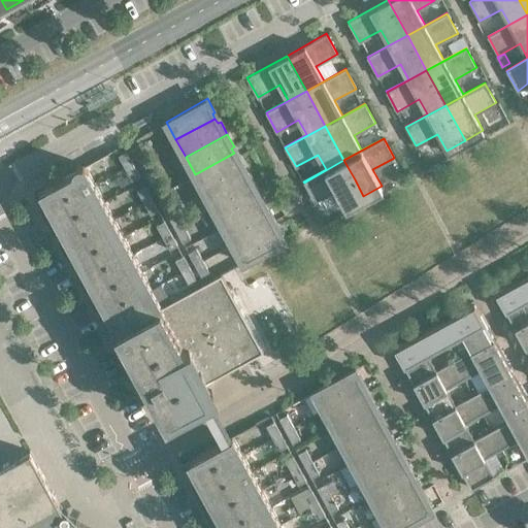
[(138,144),(131,149),(138,161),(145,157),(138,144)]
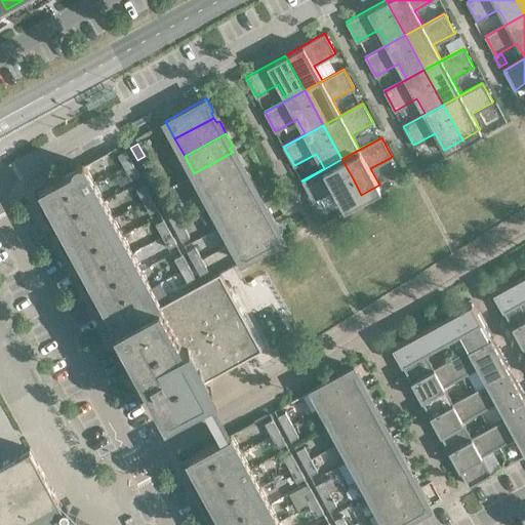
[(132,162),(125,151),(118,155),(124,166),(132,162)]
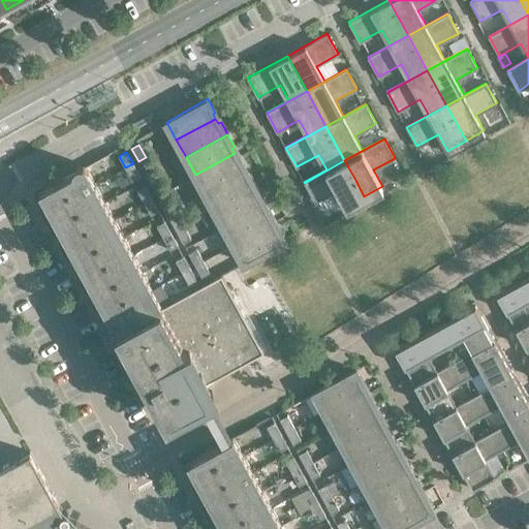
[(237,158),(235,153),(195,175),(205,192),(247,169),(240,157),(237,158)]
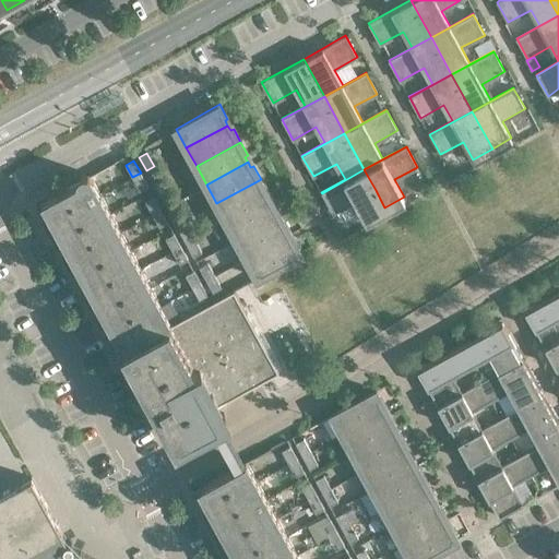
[(161,178),(154,166),(146,170),(153,183),(161,178)]
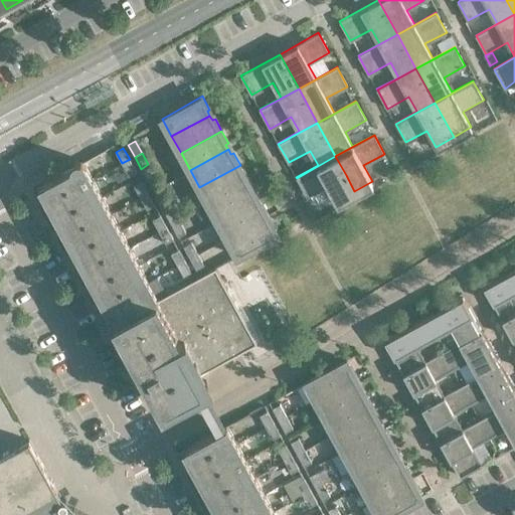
[(307,196),(328,185),(337,200),(354,191),(346,175),(335,156),(297,178),(307,196)]
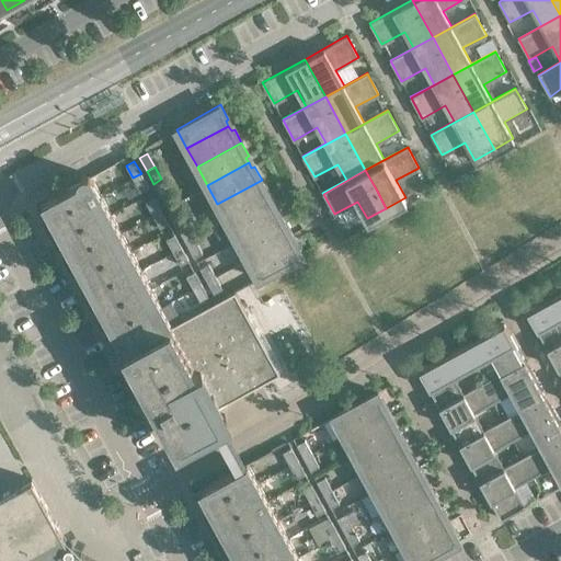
[(148,186),(141,173),(133,178),(139,191),(148,186)]
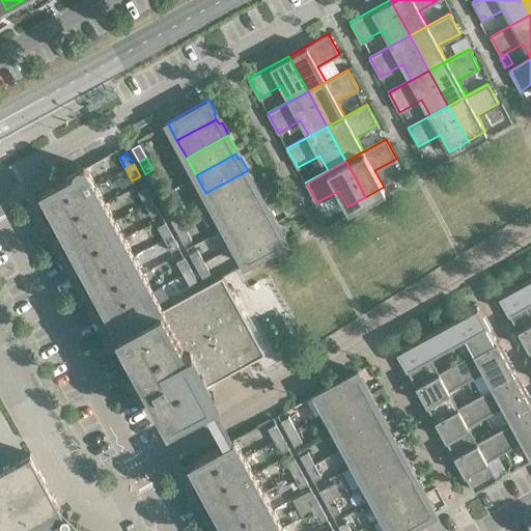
[(76,171),(43,190),(50,202),(53,201),(55,205),(53,206),(60,220),(62,219),(64,223),(62,224),(70,238),(72,236),(75,241),(72,242),(79,255),(82,253),(84,257),(81,259),(88,273),(91,271),(93,275),(90,277),(98,289),(101,288),(103,292),(101,295),(108,307),(110,306),(112,310),(110,311),(117,325),(119,324),(122,328),(119,329),(170,421),(222,393),(215,381),(264,353),(222,275),(163,307),(85,167),(85,166),(83,165),(81,165),(80,165),(79,165),(78,166),(77,166),(77,167),(76,168),(76,169),(76,170),(76,171)]
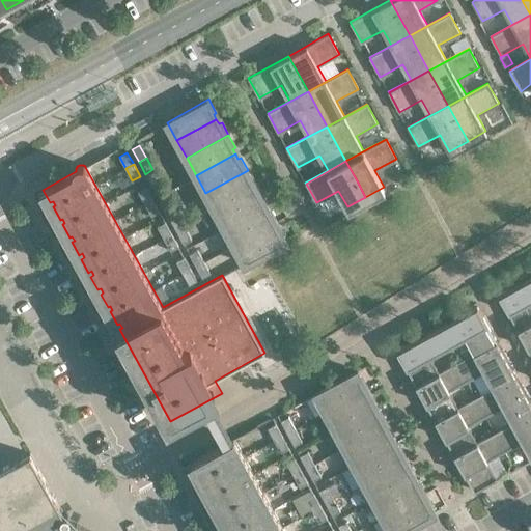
[(254,183),(248,170),(205,193),(215,211),(254,189),(252,184),(254,183)]
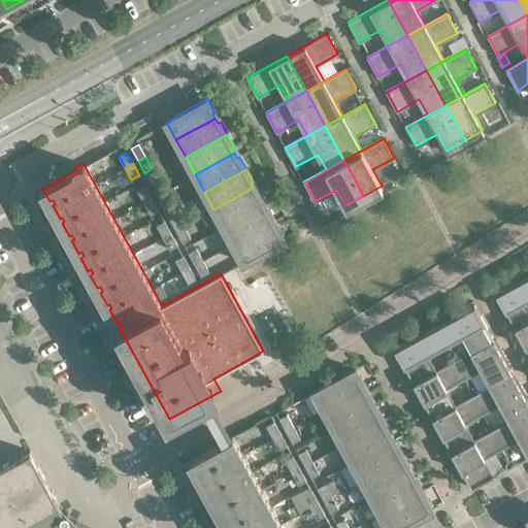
[(158,178),(150,183),(157,195),(164,191),(158,178)]
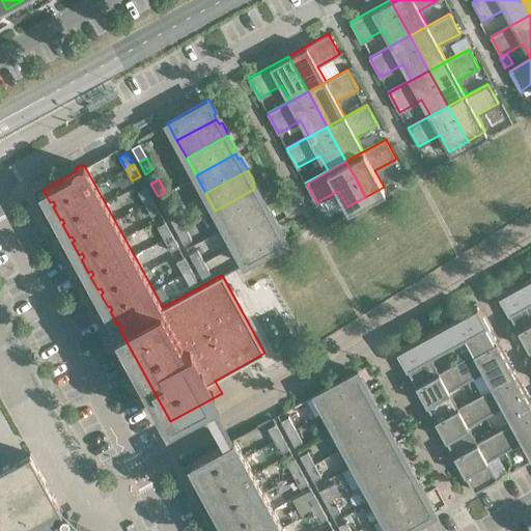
[(152,199),(145,187),(138,191),(144,203),(152,199)]
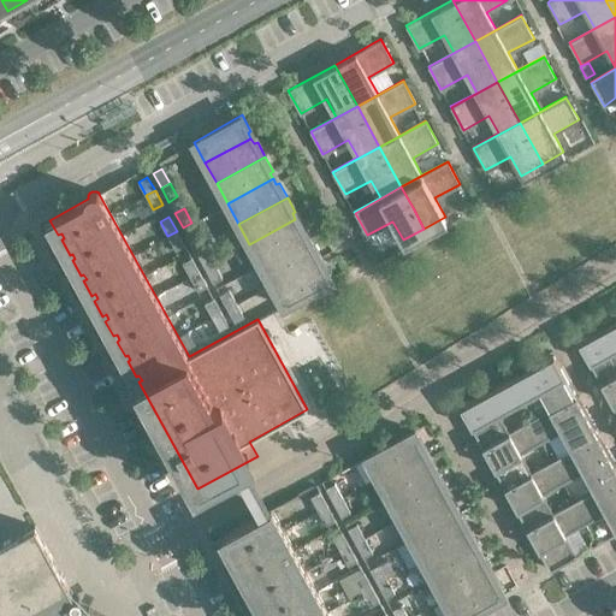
[(298,225),(295,219),(249,244),(260,265),(309,237),(301,223),(298,225)]
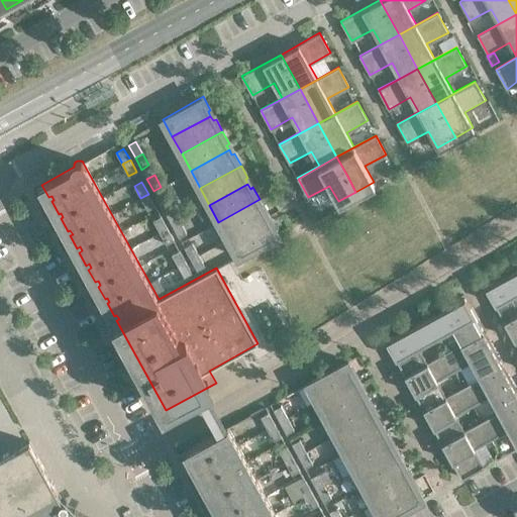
[(168,199),(161,187),(153,191),(160,203),(168,199)]
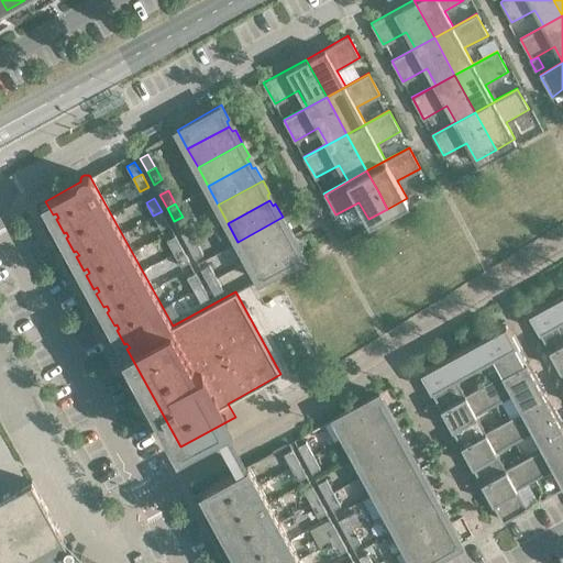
[(168,224),(162,211),(153,216),(161,229),(168,224)]
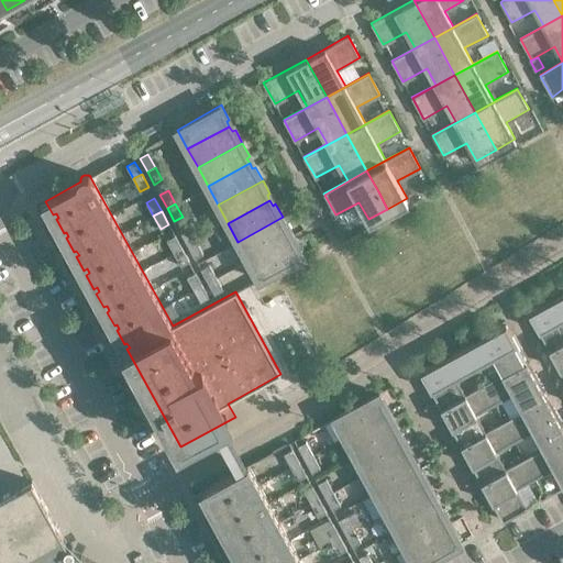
[(290,231),(283,217),(238,242),(249,261),(290,238),(287,232),(290,231)]
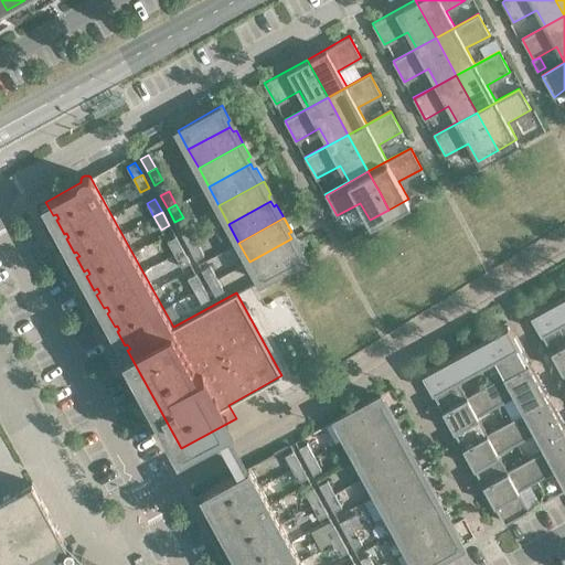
[(189,228),(181,233),(188,246),(196,242),(189,228)]
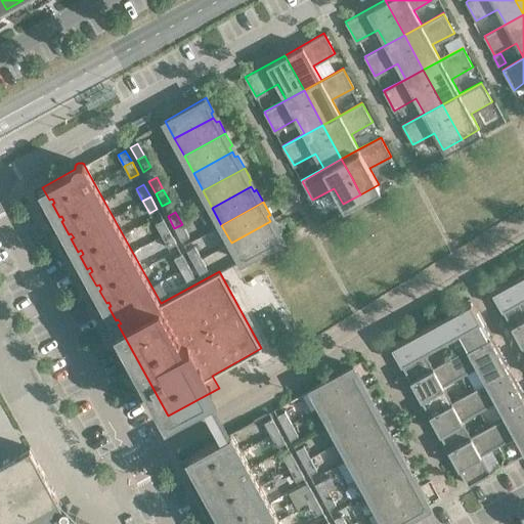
[(169,231),(163,219),(155,223),(162,235),(169,231)]
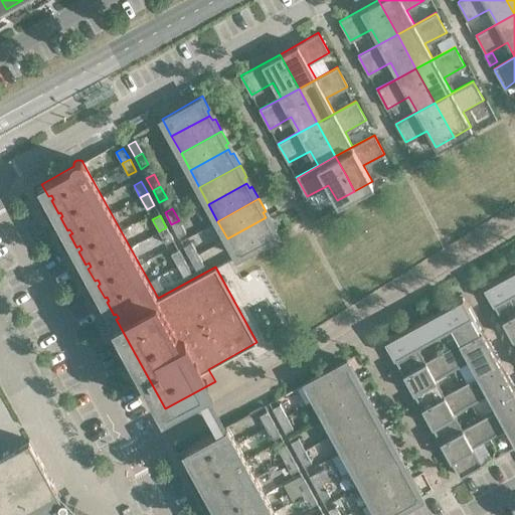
[(268,221),(266,217),(227,238),(236,255),(278,233),(271,220),(268,221)]
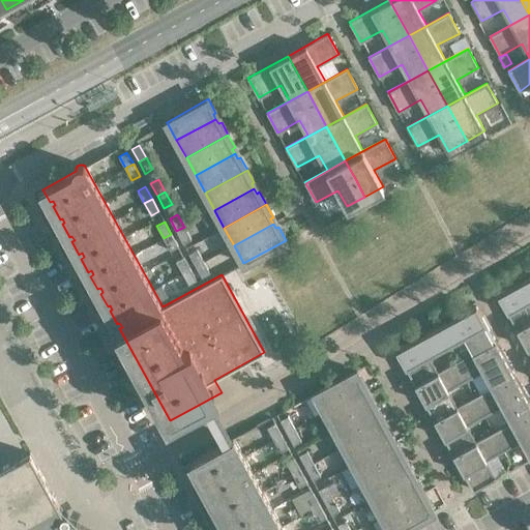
[(190,239),(184,227),(176,231),(183,243),(190,239)]
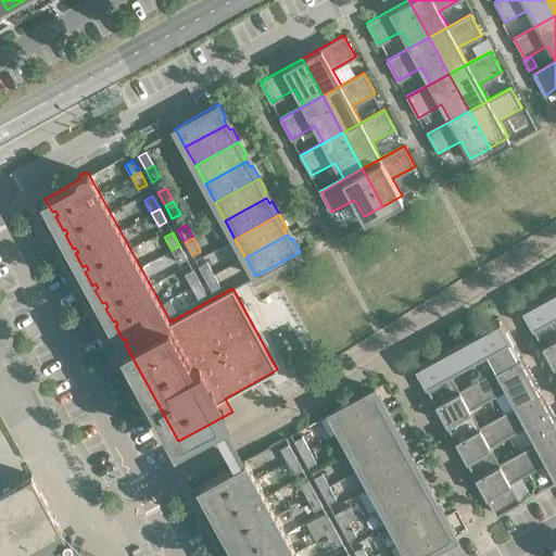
[(187,258),(179,245),(172,250),(178,263),(187,258)]
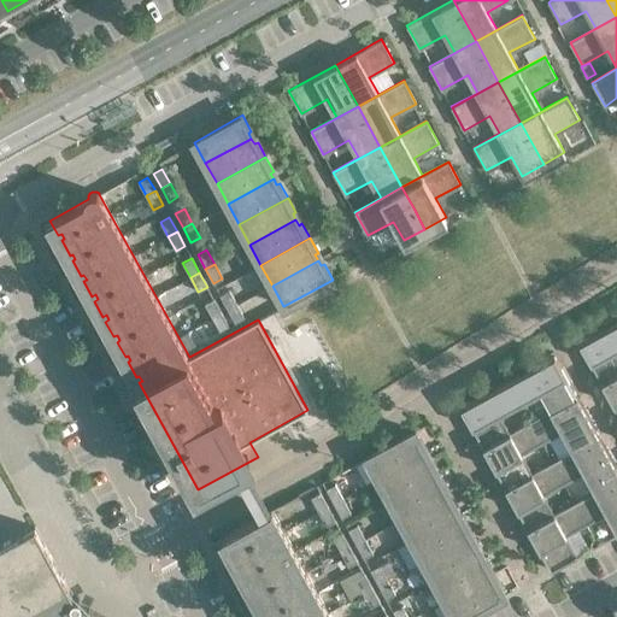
[(229,291),(219,295),(228,310),(236,305),(229,291)]
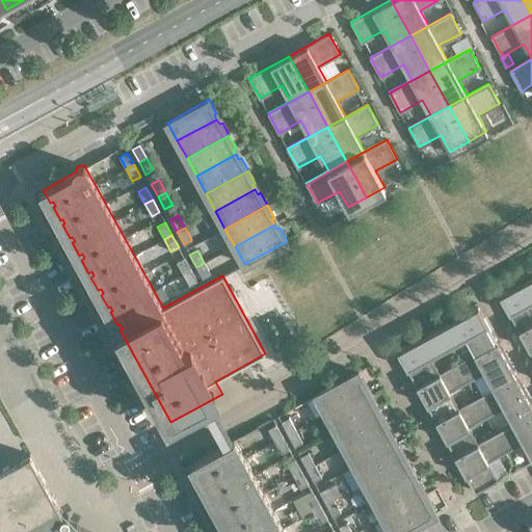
[(191,270),(184,258),(177,262),(183,274),(191,270)]
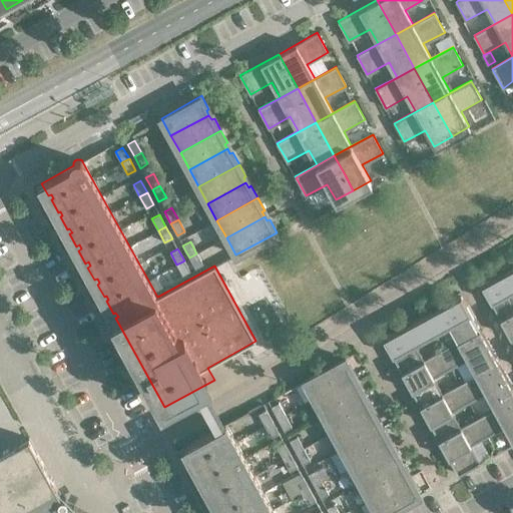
[(203,266),(196,253),(189,258),(195,270),(203,266)]
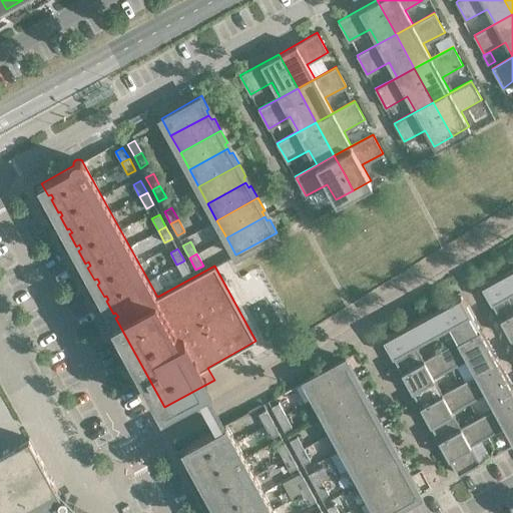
[(190,272),(184,261),(176,265),(183,277),(190,272)]
